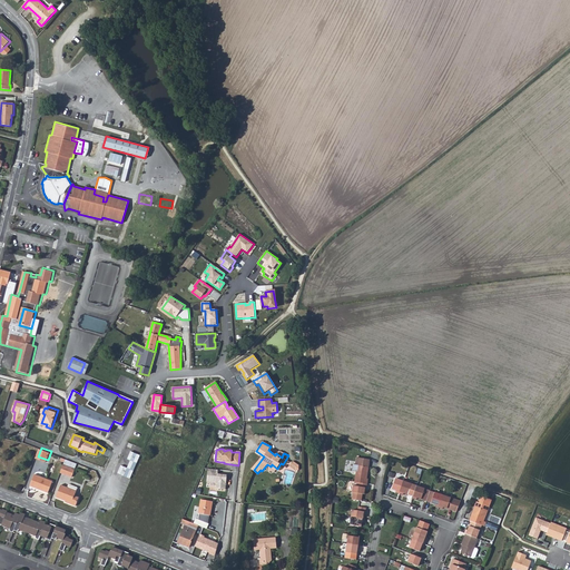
[(129,452),(127,460),(129,461),(126,469),(120,465),(116,474),(129,480),(139,455),(129,452)]
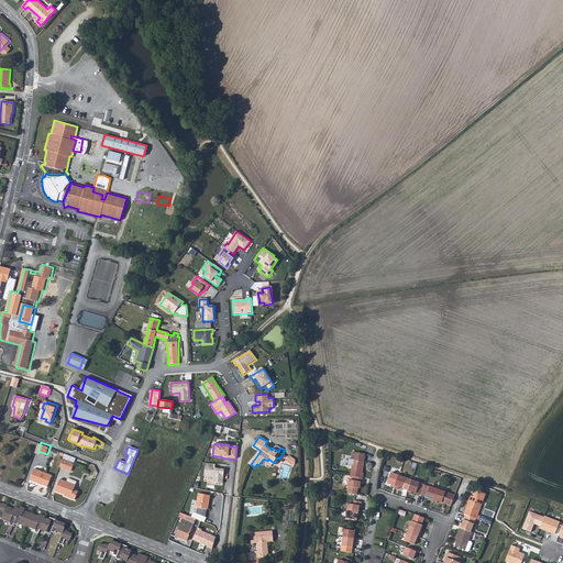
[(352,465),(350,476),(356,477),(363,478),(364,478),(365,472),(363,472),(365,453),(353,451),(352,459),(349,459),(348,465),(352,465)]
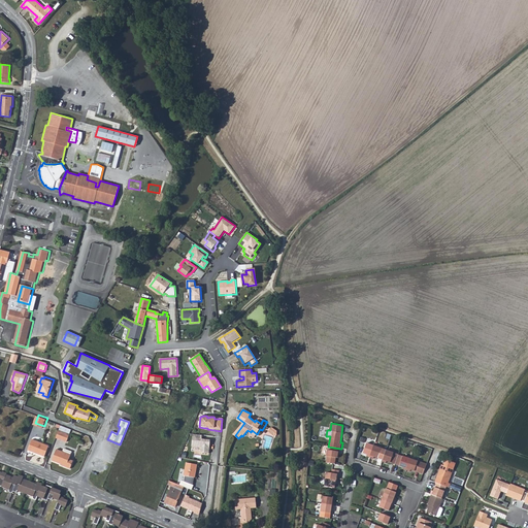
[(62,429),(60,436),(71,440),(73,433),(62,429)]
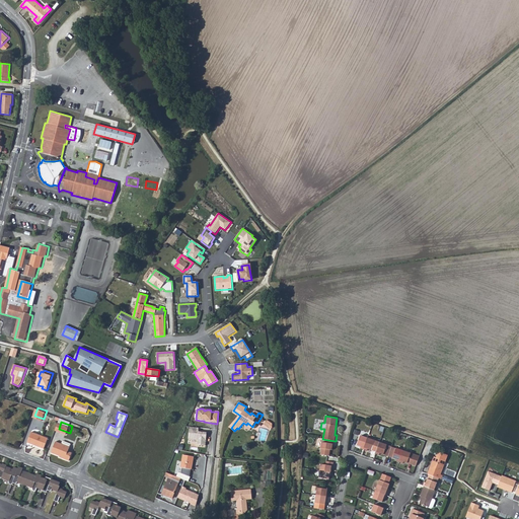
[(200,428),(191,428),(190,439),(198,440),(197,445),(207,446),(208,433),(199,432),(200,428)]
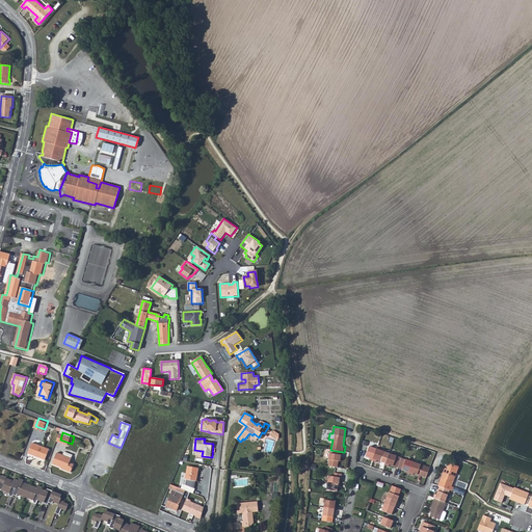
[(32,453),(49,459),(53,449),(36,443),(32,453)]
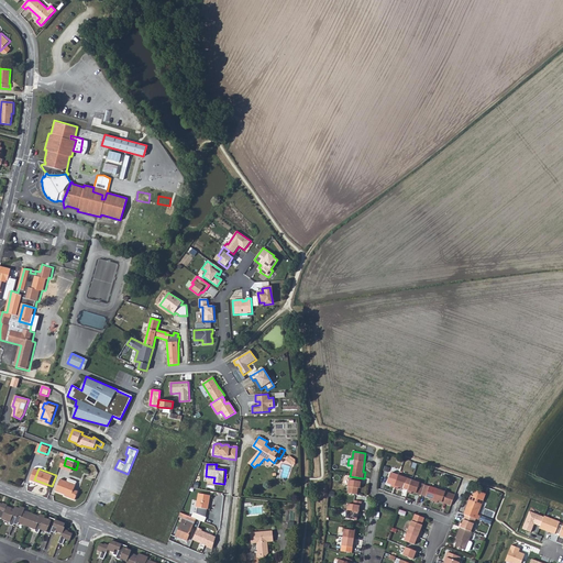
[(393,483),(395,485),(400,472),(393,468),(388,479),(394,481),(393,483)]
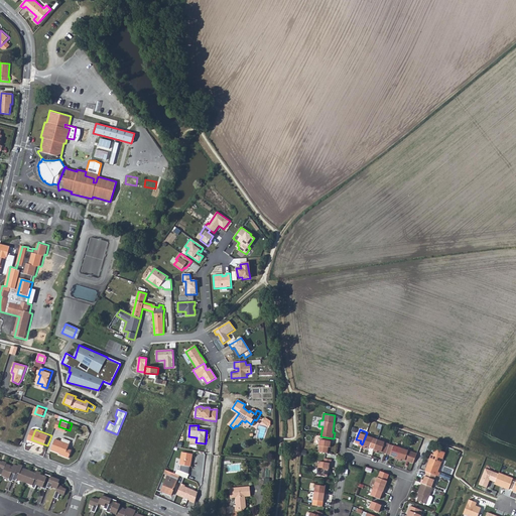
[(367,432),(362,444),(366,445),(367,443),(375,446),(379,437),(367,432)]
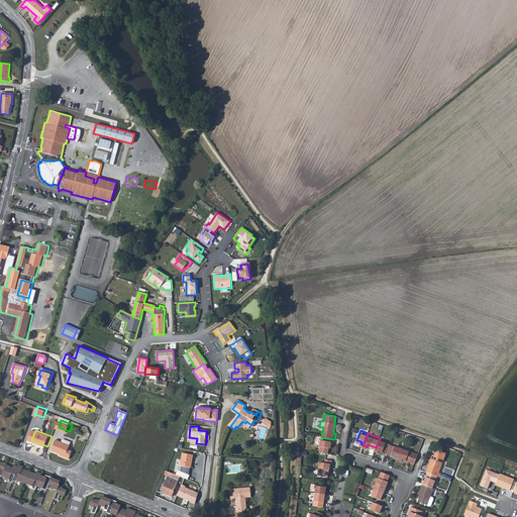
[(65,453),(75,457),(78,448),(73,447),(75,440),(67,437),(66,440),(61,439),(57,450),(65,453)]
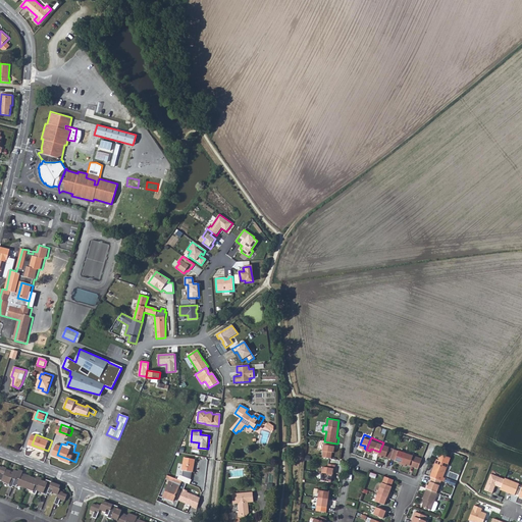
[(336,444),(330,442),(329,446),(324,445),(323,451),(324,452),(323,458),(332,459),(333,453),(334,453),(336,444)]
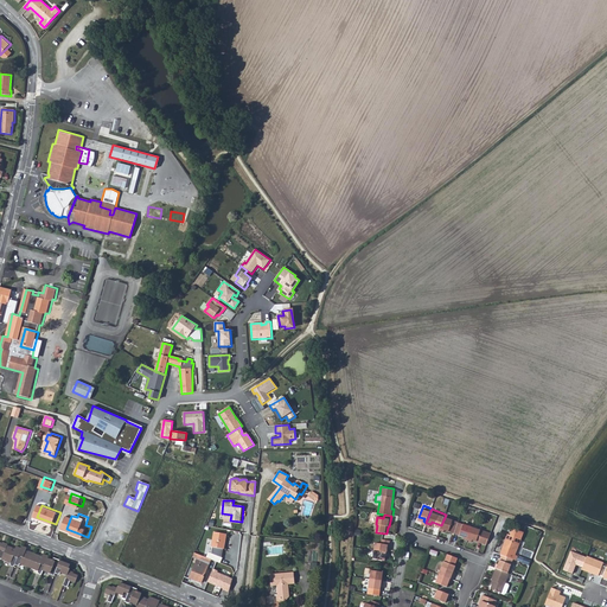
[(441,525),(440,528),(443,529),(445,526),(455,530),(459,519),(446,515),(441,525)]
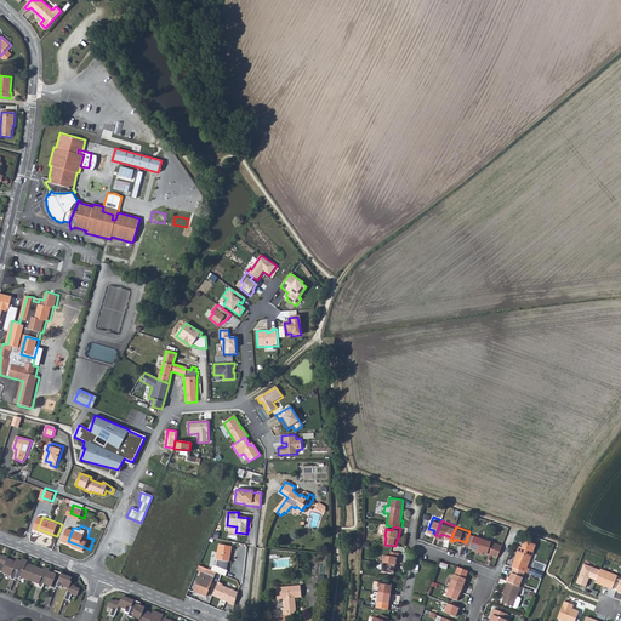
[(466,542),(465,543),(476,548),(476,550),(479,551),(484,537),(469,531),(466,542)]
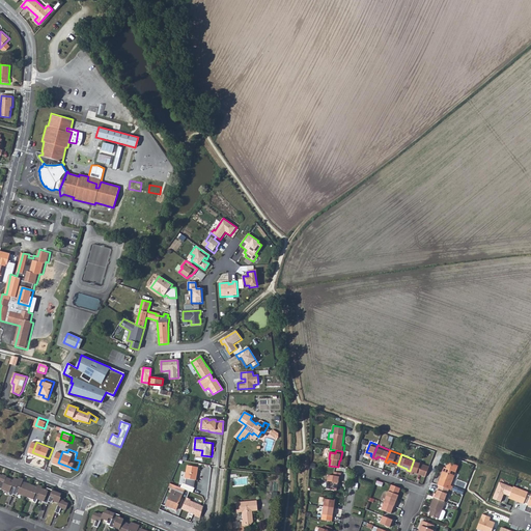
[(414,471),(426,476),(430,466),(414,459),(410,471),(414,473),(414,471)]
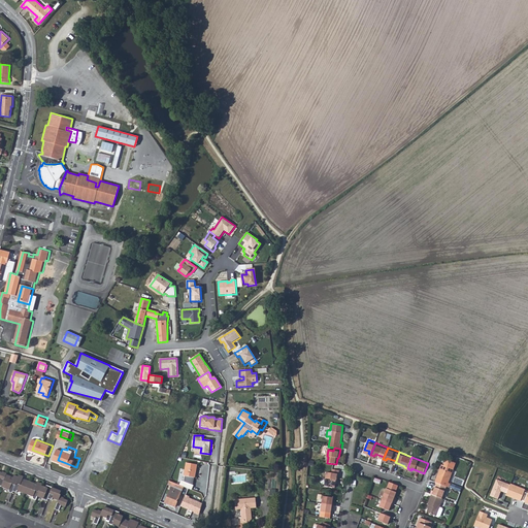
[(187,462),(184,475),(185,475),(185,482),(182,481),(179,485),(183,486),(192,490),(194,486),(193,485),(194,477),(195,477),(198,464),(187,462)]
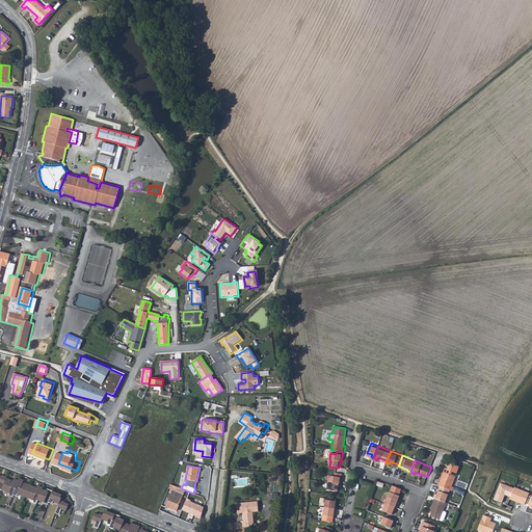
[(446,468),(440,484),(442,485),(452,489),(454,486),(452,485),(457,472),(446,468)]
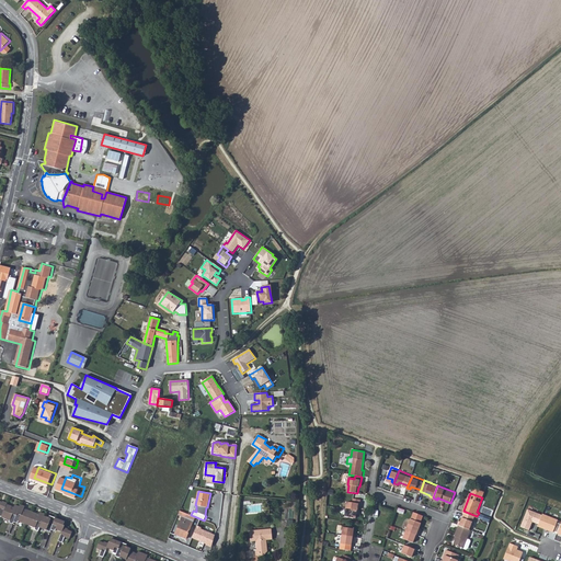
[(346,503),(345,508),(358,511),(359,505),(361,506),(361,501),(352,500),(352,503),(346,503)]
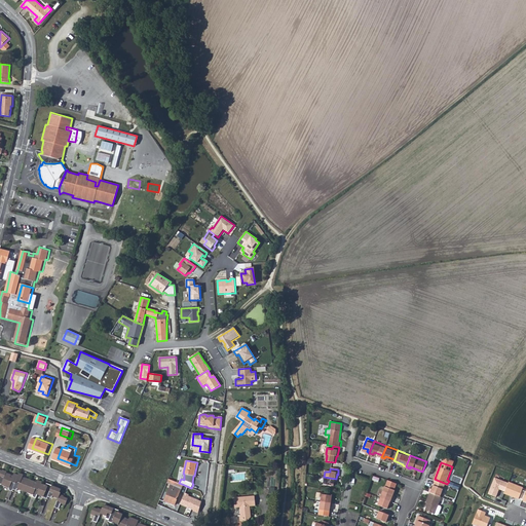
[(10,472),(6,471),(6,473),(2,471),(0,477),(0,478),(3,479),(2,484),(12,488),(12,490),(15,491),(16,489),(20,490),(20,488),(35,493),(35,495),(37,496),(39,492),(44,494),(44,495),(48,496),(49,495),(52,496),(52,494),(59,496),(55,504),(60,505),(62,500),(65,501),(68,495),(64,494),(64,492),(61,491),(62,489),(47,484),(47,485),(42,483),(43,481),(39,480),(38,481),(25,476),(25,475),(22,474),(21,475),(16,473),(15,475),(10,473),(10,472)]
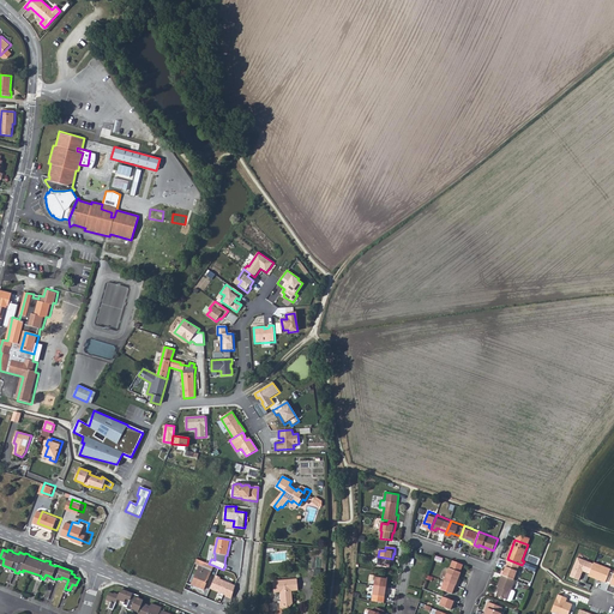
[(392,559),(378,557),(377,566),(387,567),(389,563),(392,563),(393,559),(392,559)]
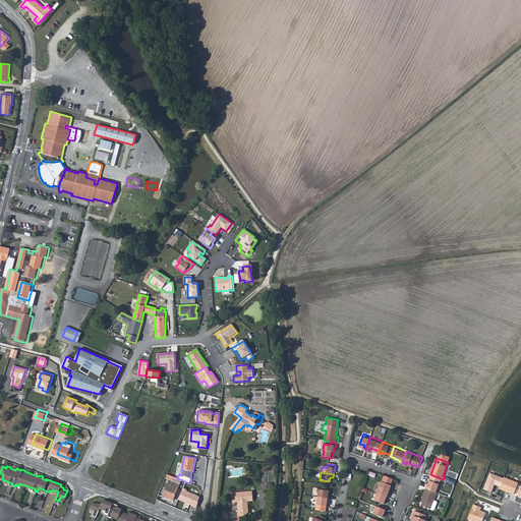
[(488,472),(481,487),(490,491),(494,483),(500,486),(503,478),(488,472)]
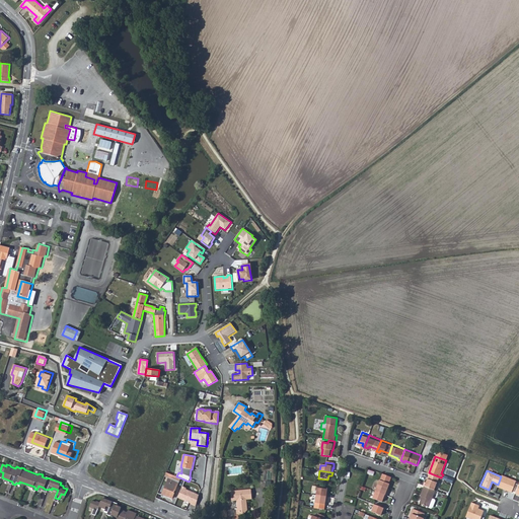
[(164,478),(167,479),(177,484),(179,477),(176,476),(166,472),(164,478)]
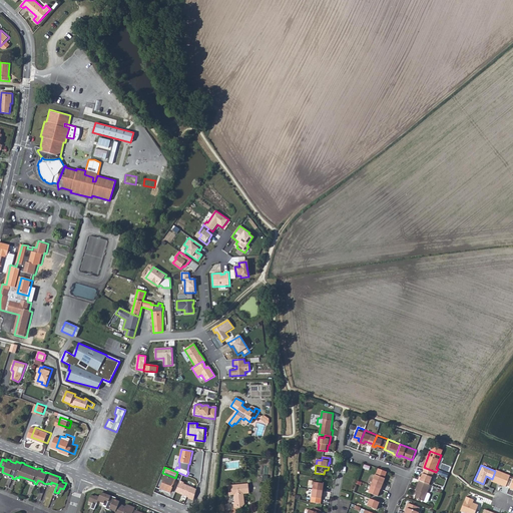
[(421,480),(431,484),(436,472),(426,468),(423,476),(421,475),(419,479),(421,480)]
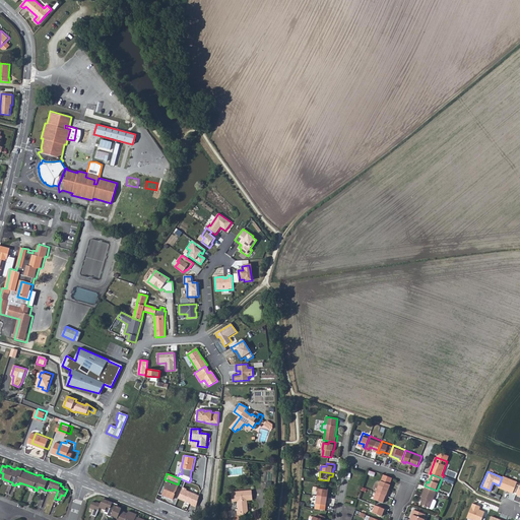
[(517,483),(502,477),(499,485),(498,488),(513,494),(517,483)]
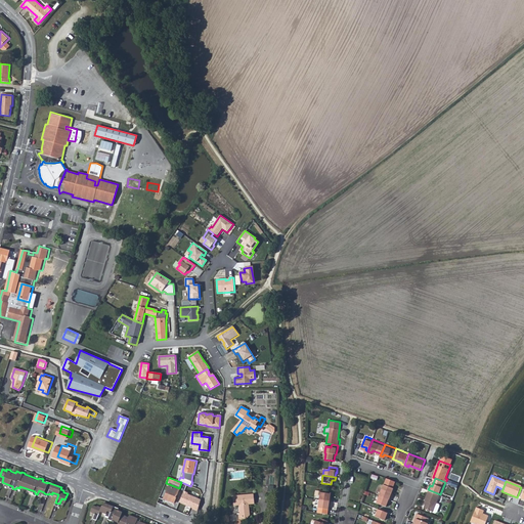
[(381,493),(393,498),(394,495),(392,494),(394,487),(385,483),(381,493)]
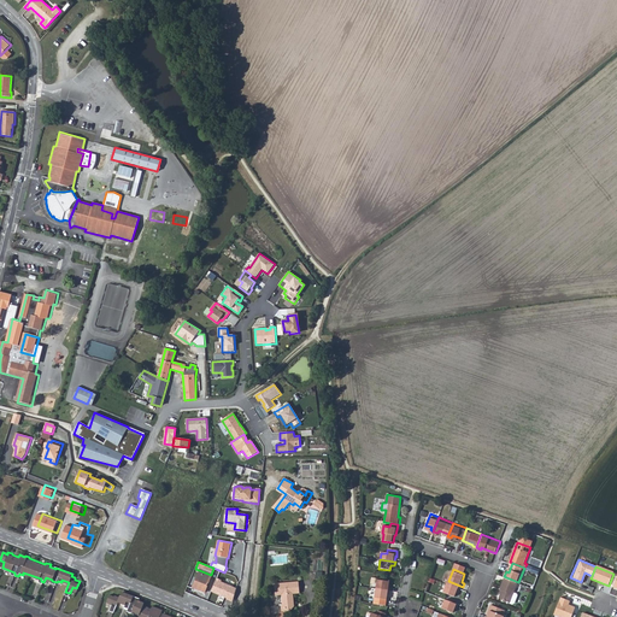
[(211,575),(199,570),(191,589),(204,594),(211,575)]
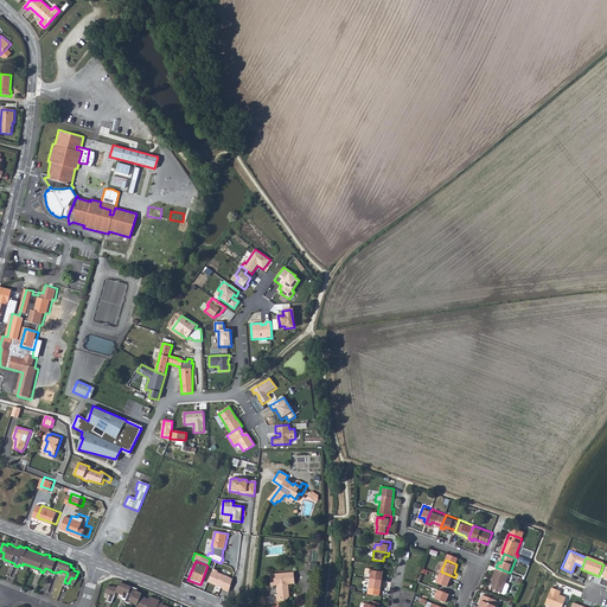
[(508,582),(511,573),(510,573),(498,568),(493,580),(496,580),(493,588),(508,594),(511,583),(508,582)]
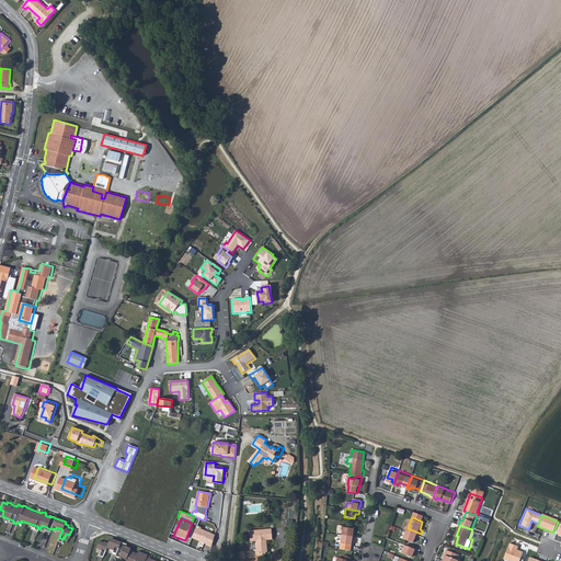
[(343,527),(342,536),(354,538),(355,534),(352,534),(353,529),(343,527)]
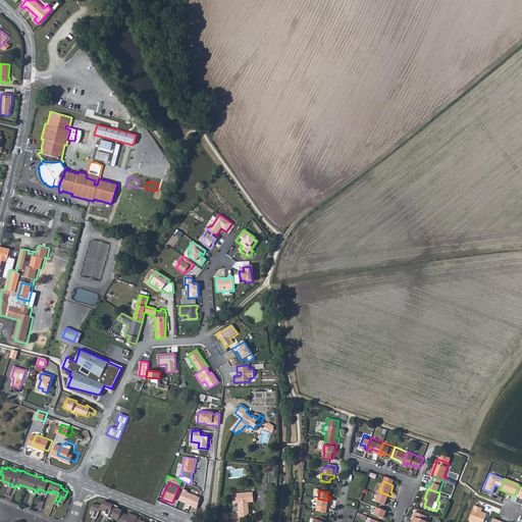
[(254,502),(254,491),(232,492),(233,504),(238,504),(238,511),(237,511),(238,513),(230,512),(230,520),(231,521),(239,521),(240,518),(245,518),(249,514),(249,502),(254,502)]
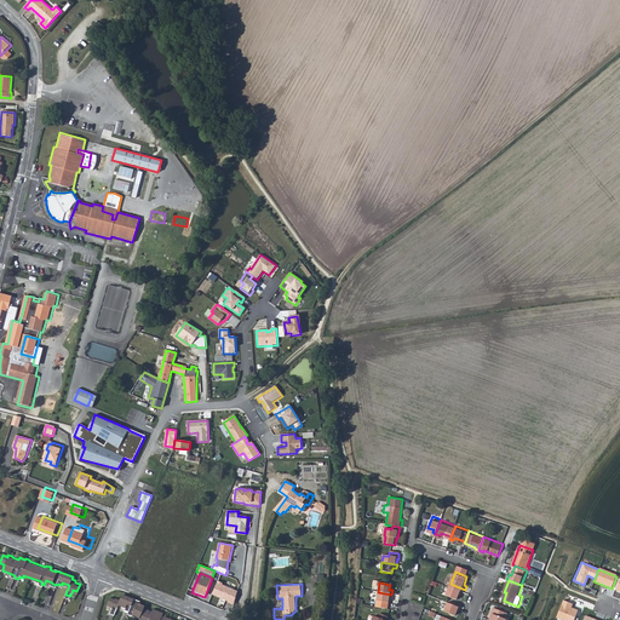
[(464,595),(465,590),(451,584),(447,593),(459,598),(461,593),(464,595)]
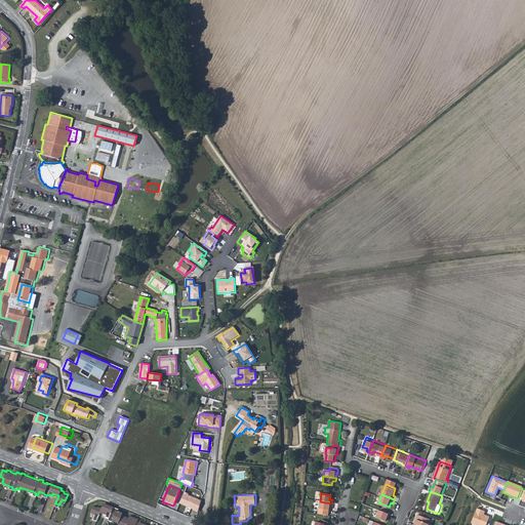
[(331,503),(320,501),(318,509),(327,511),(328,507),(331,507),(331,503)]
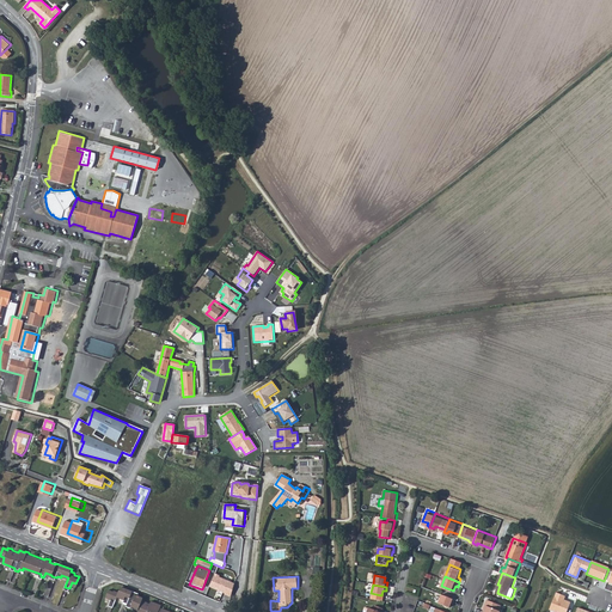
[(183,611),(177,610),(176,611),(172,611),(173,611),(161,606),(161,607),(159,606),(160,603),(151,599),(148,603),(146,601),(146,600),(141,598),(142,595),(136,594),(136,593),(121,587),(118,593),(110,589),(106,598),(111,600),(109,606),(112,607),(117,598),(123,600),(122,603),(127,604),(126,606),(130,607),(130,606),(136,609),(135,611),(183,611)]
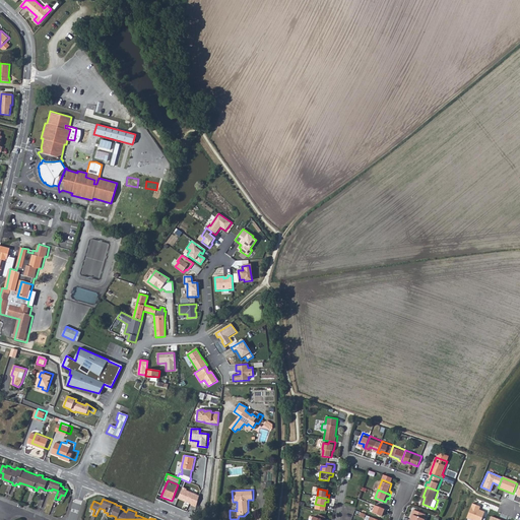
[(387,511),(388,508),(378,503),(376,508),(375,511),(384,514),(385,511),(387,511)]
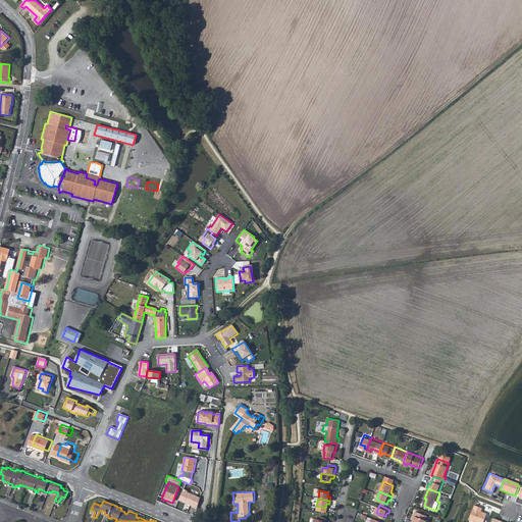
[(481,508),(474,506),(469,520),(473,521),(482,521),(485,515),(480,513),(481,508)]
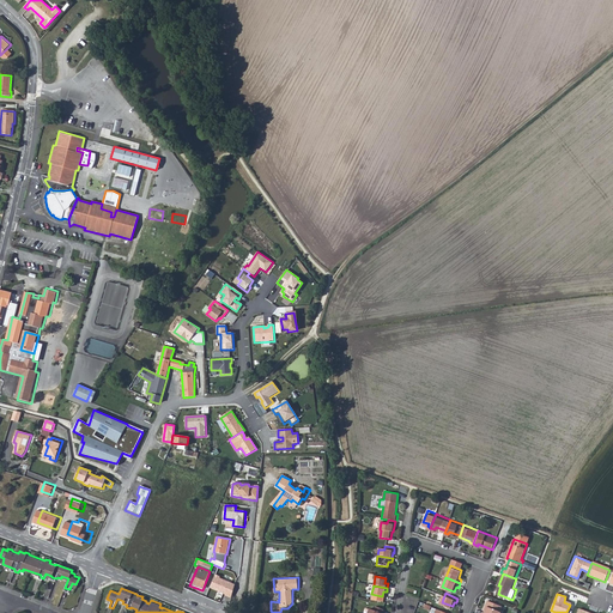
[(486,610),(484,612),(499,612),(501,612),(499,611),(502,606),(490,600),(486,610)]
